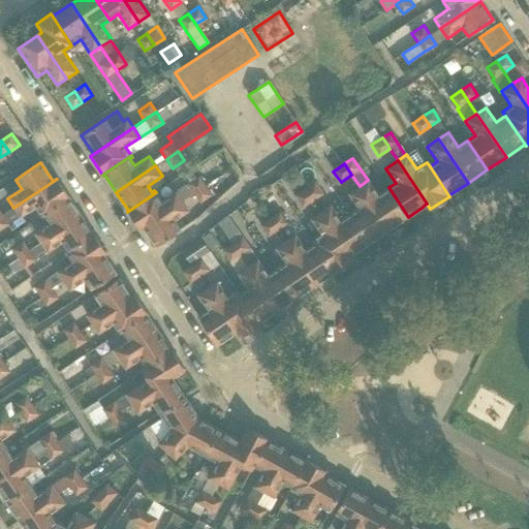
[(188,184),(194,193),(206,185),(199,176),(188,184)]
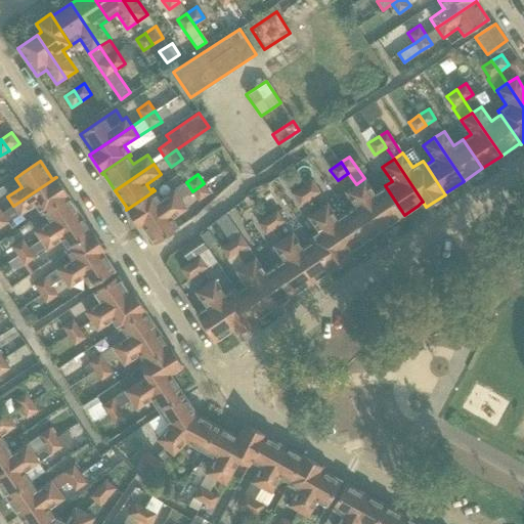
[(35,206),(40,215),(68,195),(56,177),(13,206),(20,216),(35,206)]
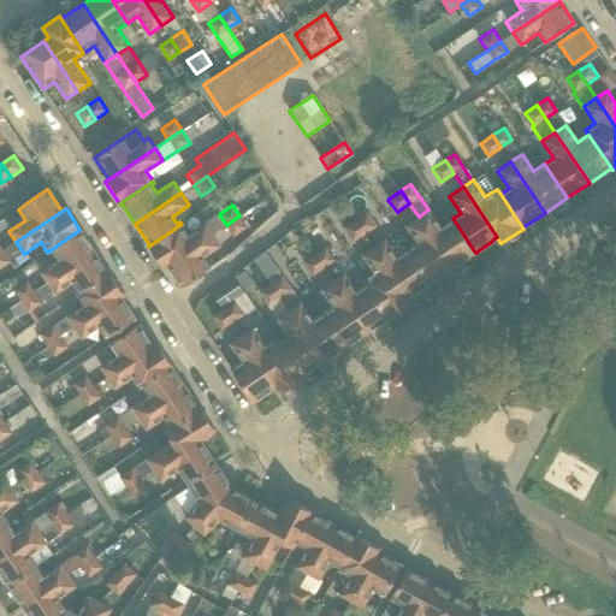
[(430,209),(419,217),(452,267),(475,253),(452,218),(440,226),(430,209)]
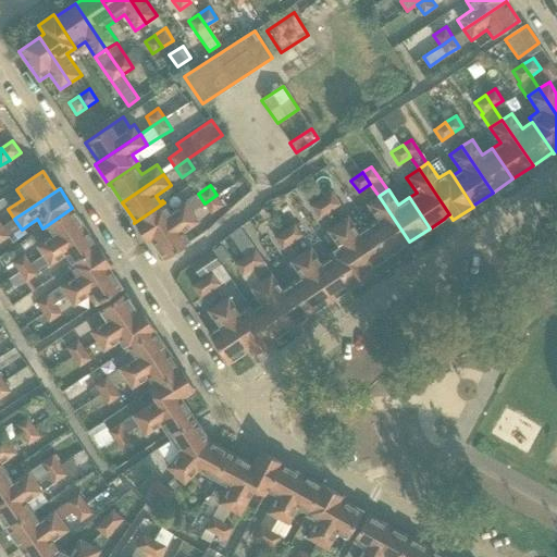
[(331,192),(322,197),(322,198),(331,210),(339,203),(331,192)]
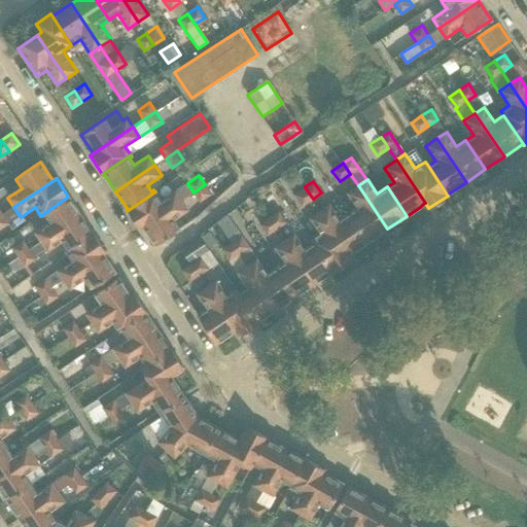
[(205,184),(194,192),(200,203),(212,195),(205,184)]
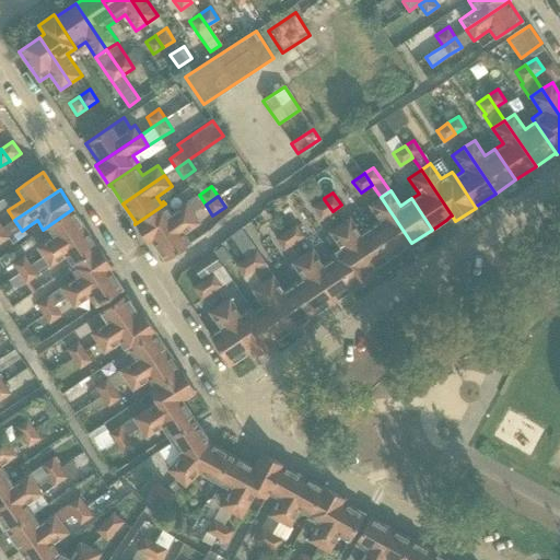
[(378,221),(371,226),(392,256),(411,243),(381,197),(368,206),(378,221)]
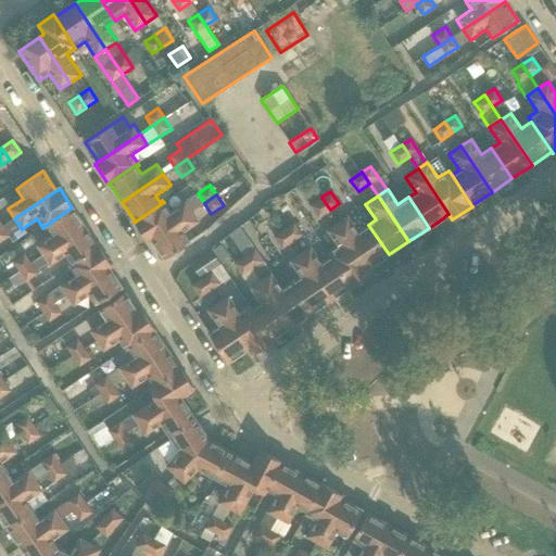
[(321,197),(308,205),(318,218),(330,210),(321,198),(321,197)]
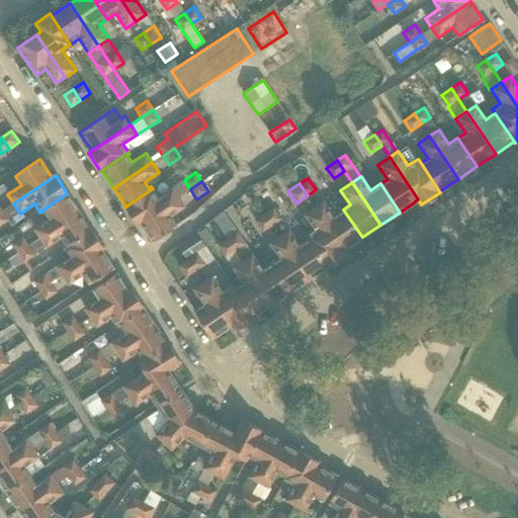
[(124,207),(137,225),(178,197),(172,187),(158,197),(153,188),(124,207)]
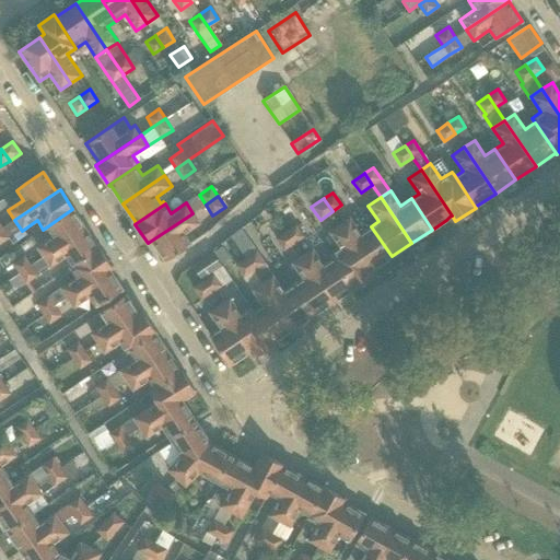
[(36,247),(43,257),(84,230),(72,210),(73,210),(72,209),(43,230),(44,231),(46,229),(51,237),(36,247)]
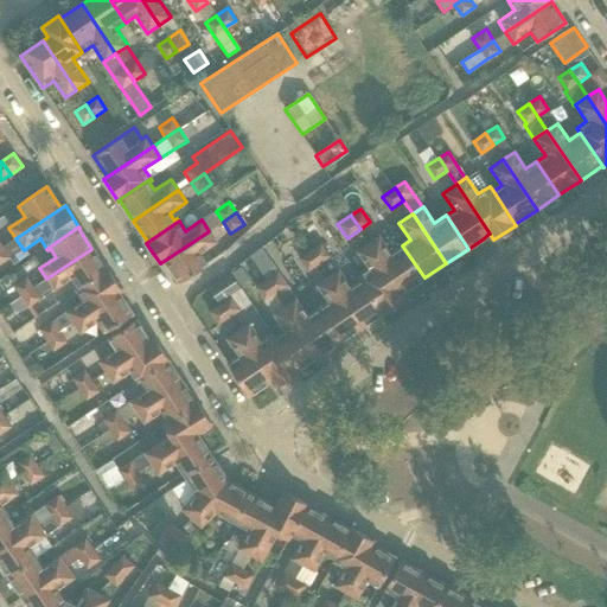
[(209,231),(160,263),(161,264),(164,262),(178,283),(198,269),(208,263),(200,254),(217,243),(217,242),(209,231)]
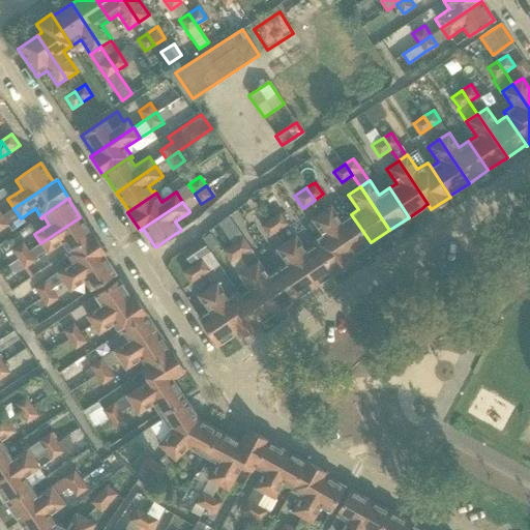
[(331,206),(322,211),(352,256),(371,242),(351,214),(341,221),(331,206)]
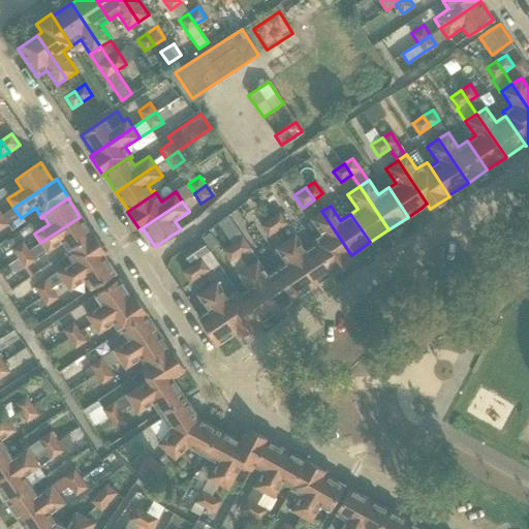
[(320,235),(312,239),(315,244),(335,273),(354,260),(351,255),(321,211),(310,219),(320,235)]
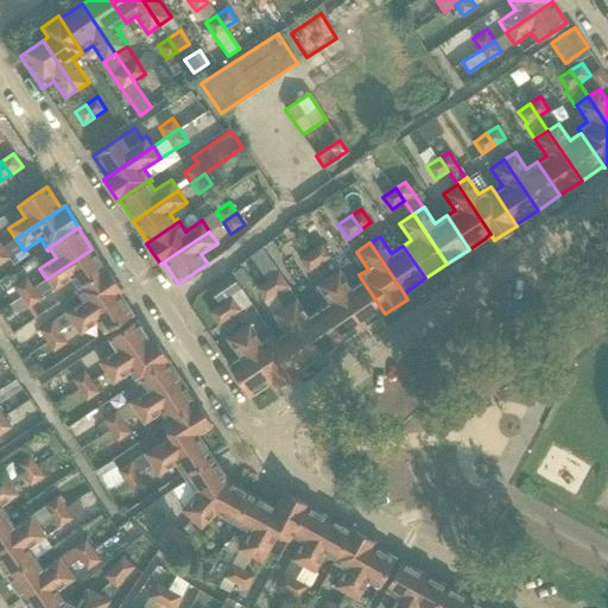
[(322,244),(311,251),(316,258),(320,263),(320,264),(330,257),(330,255),(329,253),(322,244)]
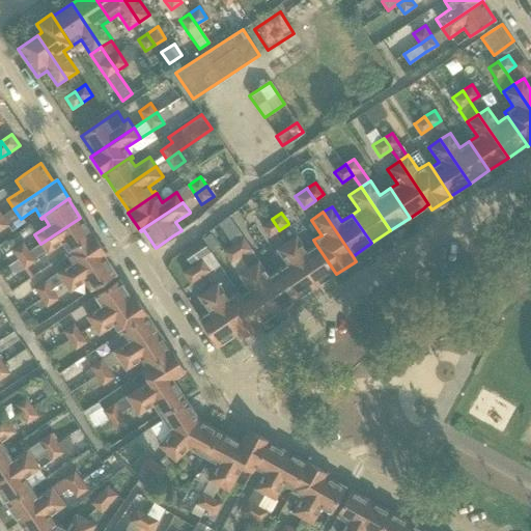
[(64,253),(65,254),(66,253),(93,235),(93,234),(92,235),(80,218),(40,244),(48,253),(62,244),(67,251),(64,253)]
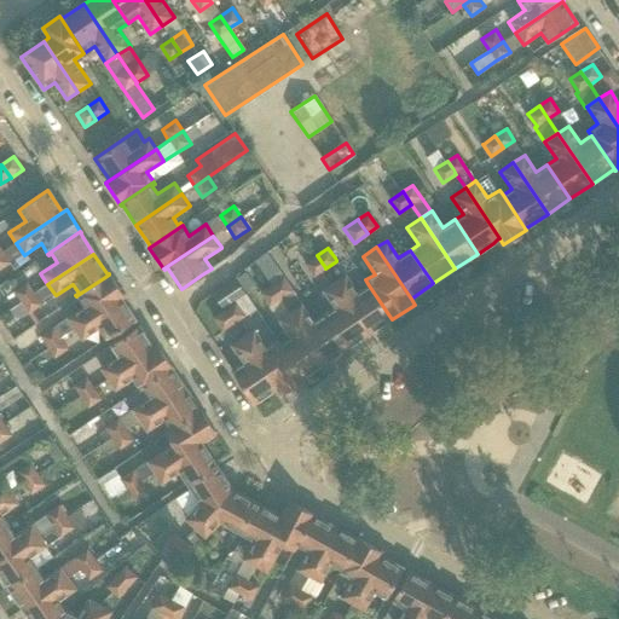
[(306,264),(305,264),(313,277),(314,276),(316,275),(325,268),(325,267),(322,262),(317,255),(306,264)]
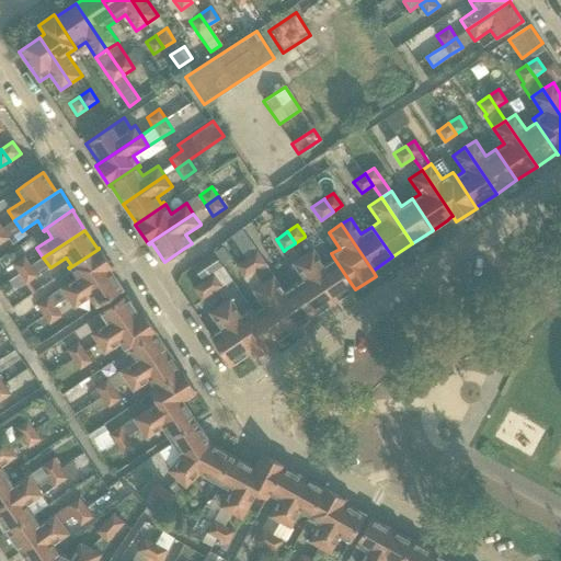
[(222,247),(213,252),(220,264),(230,258),(222,247)]
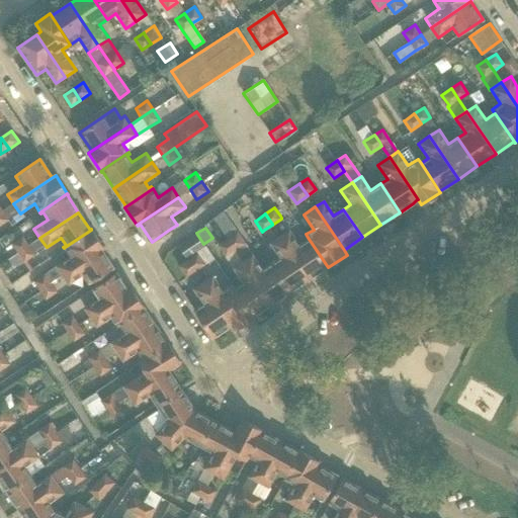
[(56,266),(62,275),(100,249),(103,248),(91,230),(65,247),(64,248),(70,257),(56,266)]
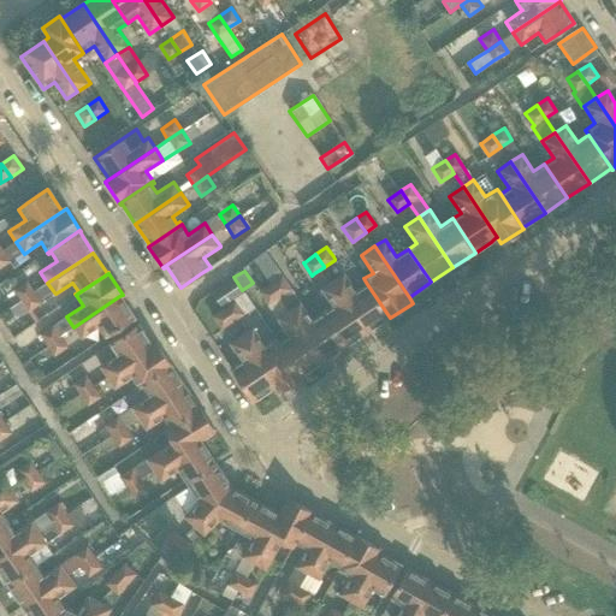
[(344,273),(333,280),(367,332),(388,319),(389,319),(390,318),(367,284),(365,285),(363,286),(356,291),(344,273)]
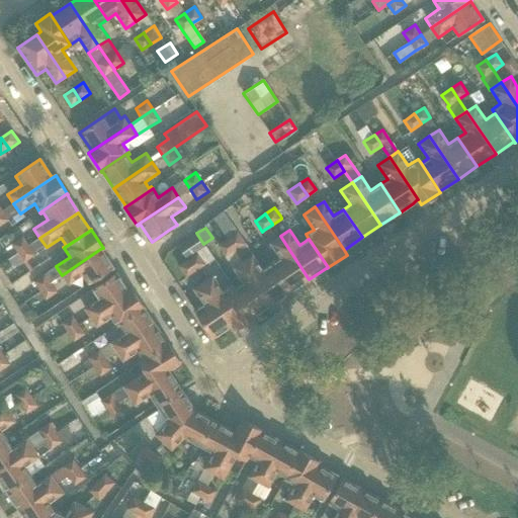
[(237,232),(228,238),(235,249),(245,243),(237,232)]
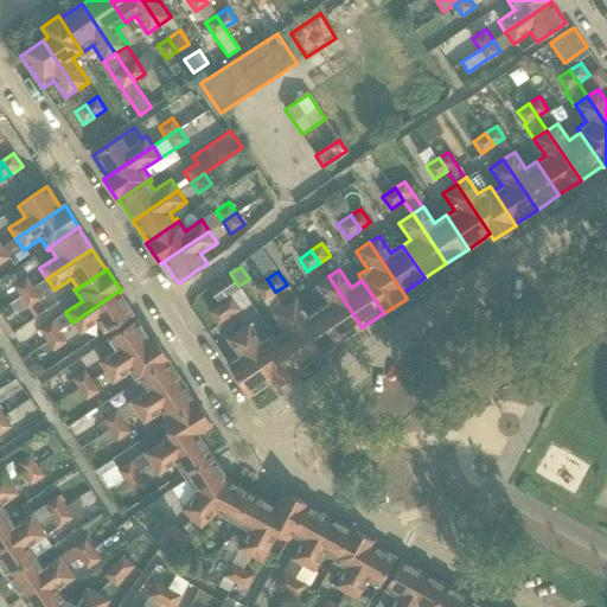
[(230,273),(209,287),(221,304),(231,296),(242,291),(238,286),(230,273)]
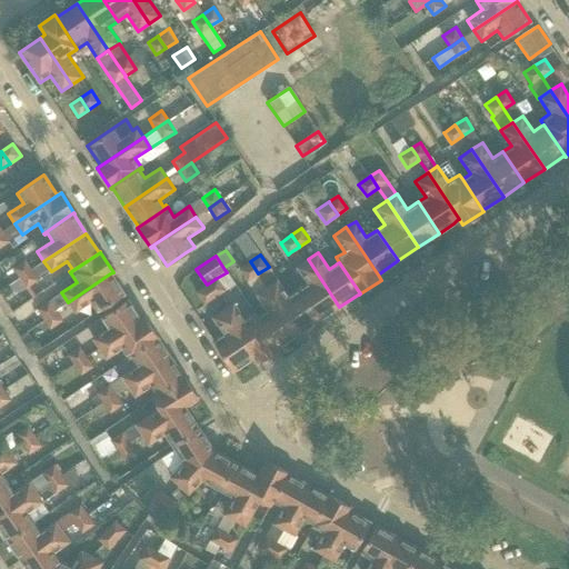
[(12,268),(19,278),(31,270),(25,259),(12,268)]
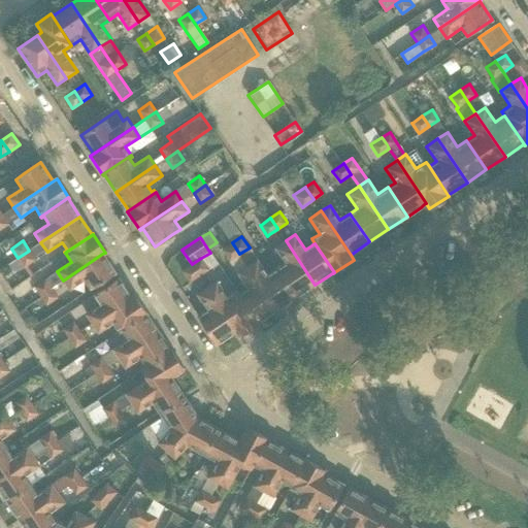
[(285,263),(276,268),(296,297),(315,285),(286,240),(274,248),(285,263)]
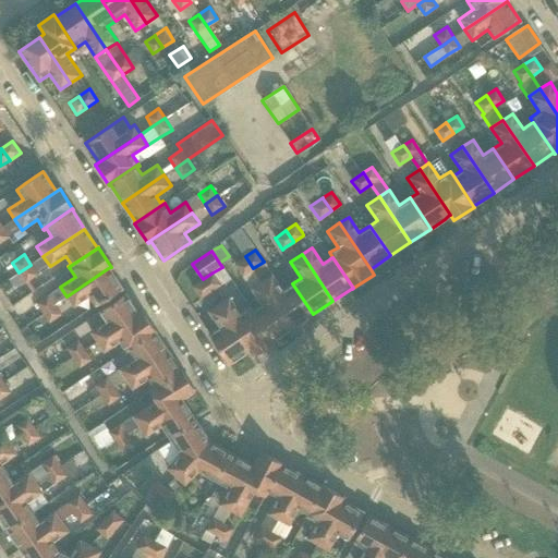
[(31,265),(19,273),(25,282),(37,275),(50,266),(43,256),(31,265)]
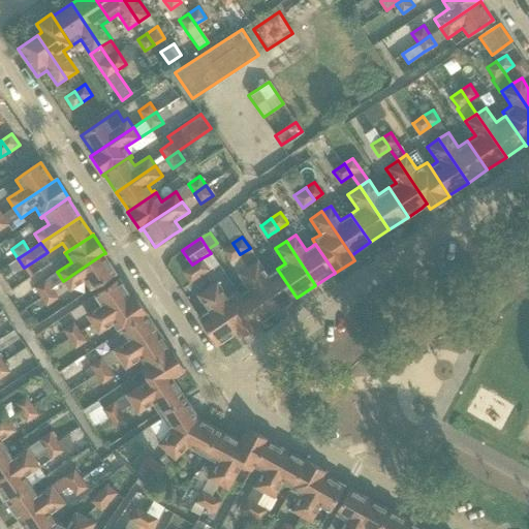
[(240,254),(232,243),(222,250),(229,261),(240,254)]
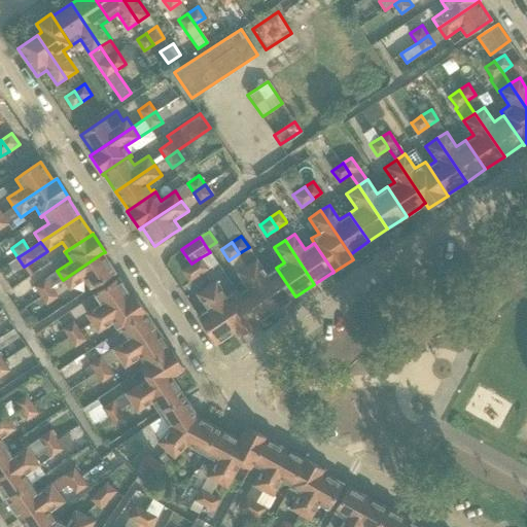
[(249,247),(239,253),(247,266),(256,259),(249,247)]
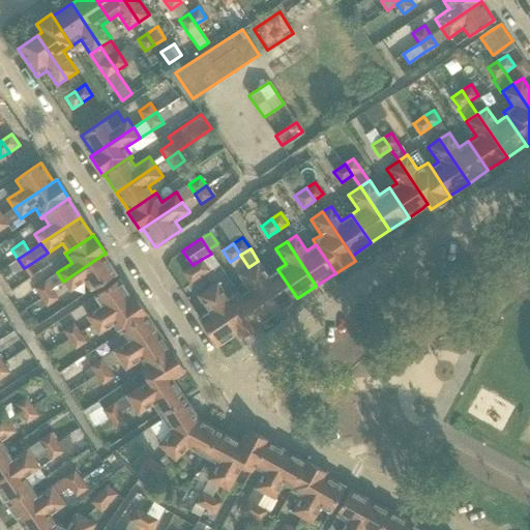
[(102,255),(63,282),(69,292),(74,289),(77,287),(84,282),(90,291),(98,286),(116,274),(106,259),(104,256),(102,255)]
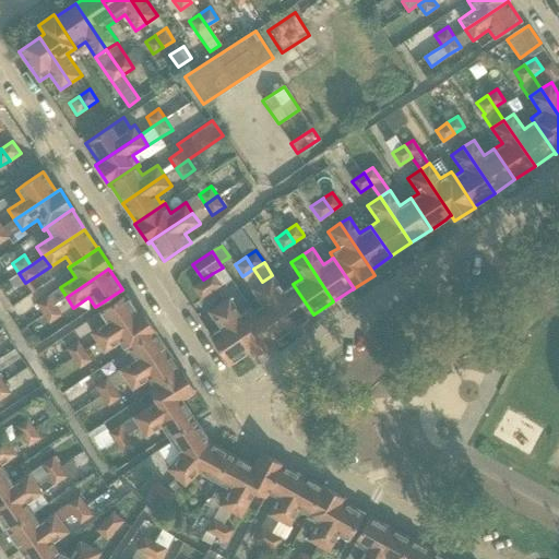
[(213,273),(203,280),(211,292),(222,285),(213,273)]
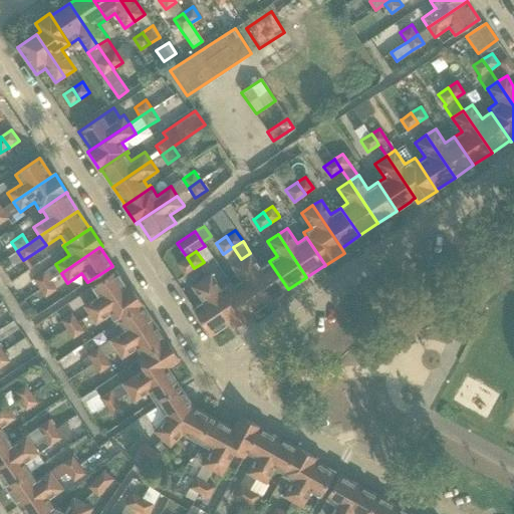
[(250,253),(241,259),(270,301),(288,289),(269,261),(260,268),(250,253)]
